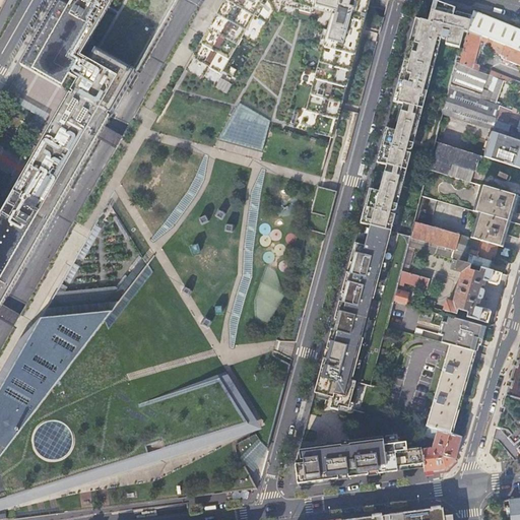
[(0,519),(15,519),(258,490),(243,462),(252,453),(261,443),(268,451),(274,428),(290,365),(272,354),(276,337),(307,230),(323,234),(328,216),(334,191),(318,187),(319,182),(330,142),(338,109),(361,29),(379,35),(382,25),(384,18),(365,13),(368,0),(200,0),(153,84),(120,142),(98,181),(0,351),(0,519)]
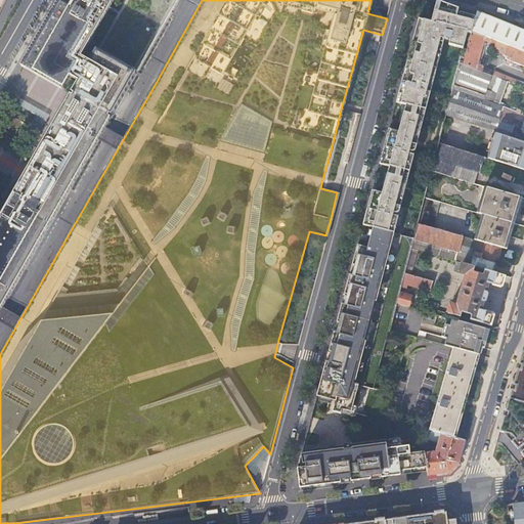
[(0,312),(3,308),(8,298),(89,155),(101,133),(111,117),(177,0),(60,0),(23,67),(62,89),(70,78),(78,82),(41,146),(1,215),(0,214),(0,200),(1,199),(0,198),(0,312)]
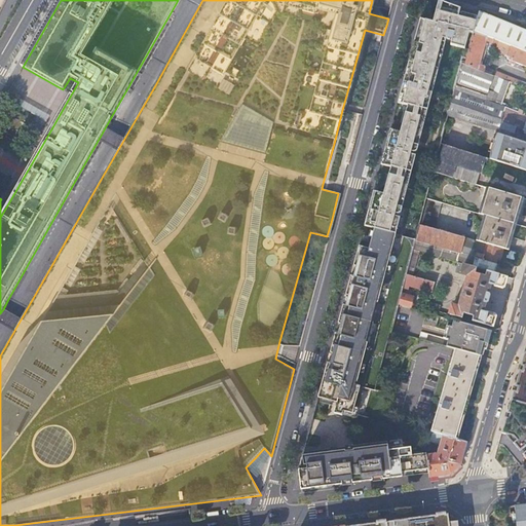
[(459,12),(460,9),(438,2),(433,23),(442,26),(441,33),(442,34),(440,39),(439,42),(440,42),(438,46),(431,67),(435,68),(429,89),(417,86),(416,90),(424,92),(424,91),(433,94),(446,44),(447,40),(445,40),(448,28),(445,27),(449,10),(459,12)]
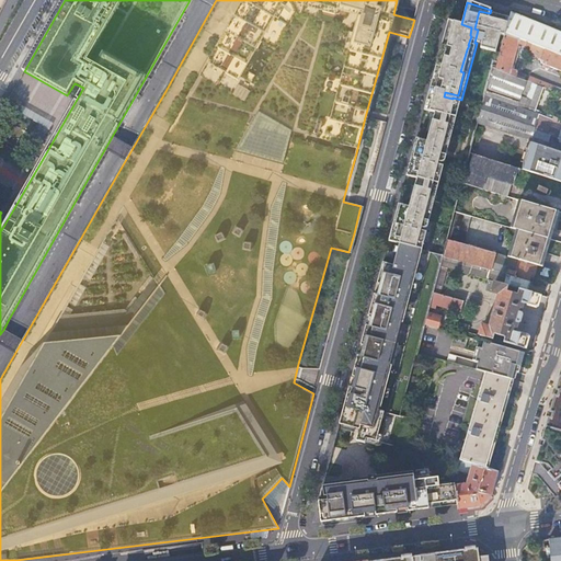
[(505,34),(510,19),(490,13),(479,11),(474,29),(478,30),(474,43),(477,43),(481,44),(480,48),(495,53),(500,35),(504,36),(505,34)]
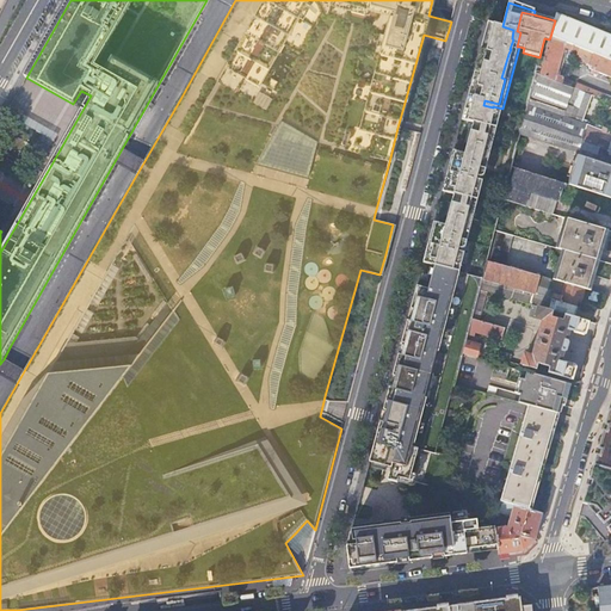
[(610,35),(556,13),(555,20),(550,37),(610,61),(610,35)]
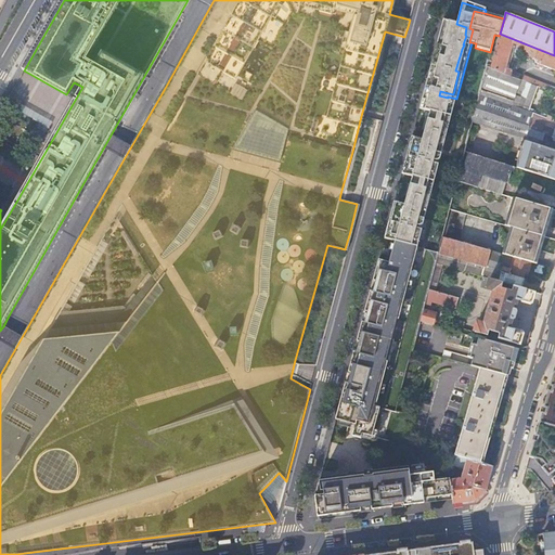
[(442,21),(418,110),(429,112),(428,119),(425,119),(422,131),(425,131),(447,137),(452,117),(450,117),(452,110),(454,110),(456,99),(448,97),(448,98),(439,95),(440,91),(453,94),(459,72),(455,71),(462,49),(464,44),(463,44),(464,41),(466,36),(465,35),(466,27),(456,24),(442,21)]
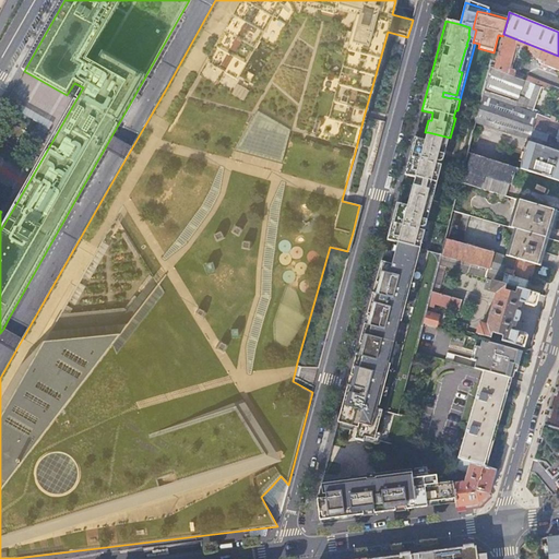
[(558,56),(503,34),(502,36),(494,69),(540,87),(547,90),(558,93),(558,88),(523,75),(509,68),(513,55),(515,44),(522,46),(522,47),(523,48),(522,49),(526,51),(527,50),(538,57),(537,59),(540,63),(558,70),(558,56)]
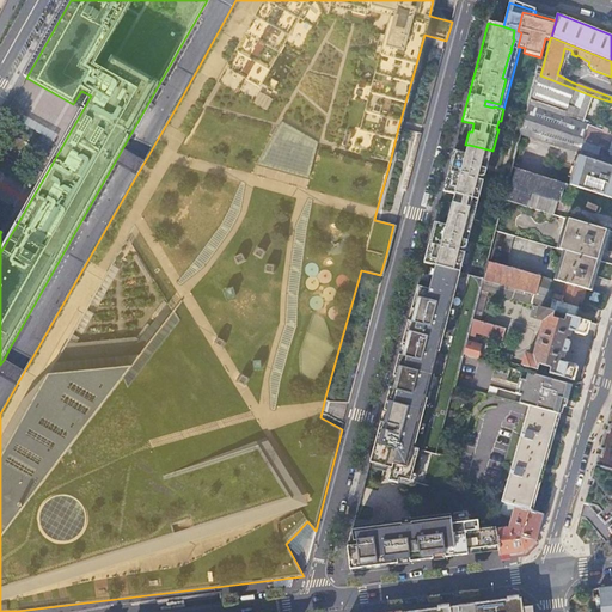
[(540,75),(550,40),(545,38),(540,57),(537,74),(540,75)]
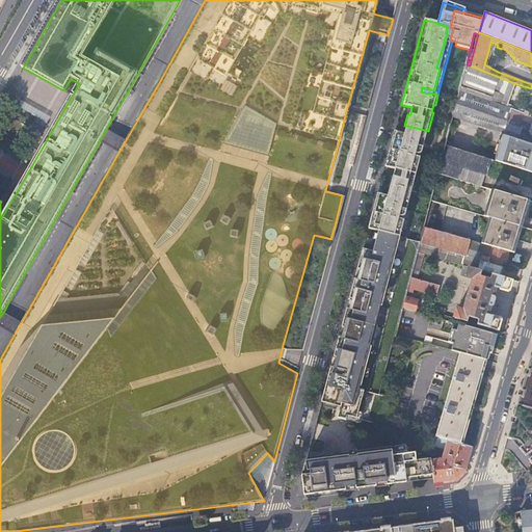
[(490,42),(488,52),(494,54),(497,47),(498,46),(497,45),(497,44),(490,42)]
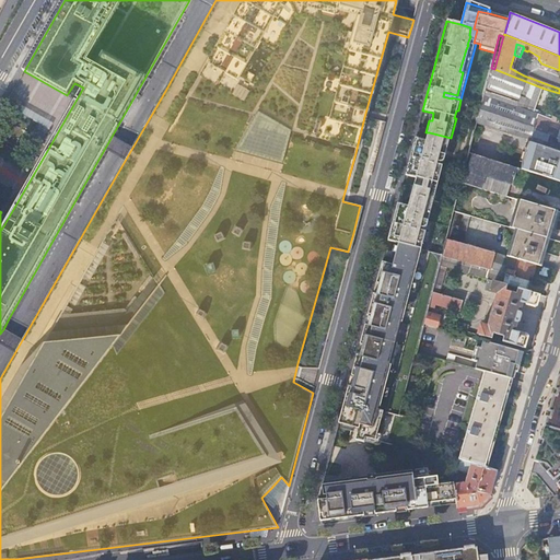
[(485,91),(488,93),(494,69),(491,68),(485,91)]
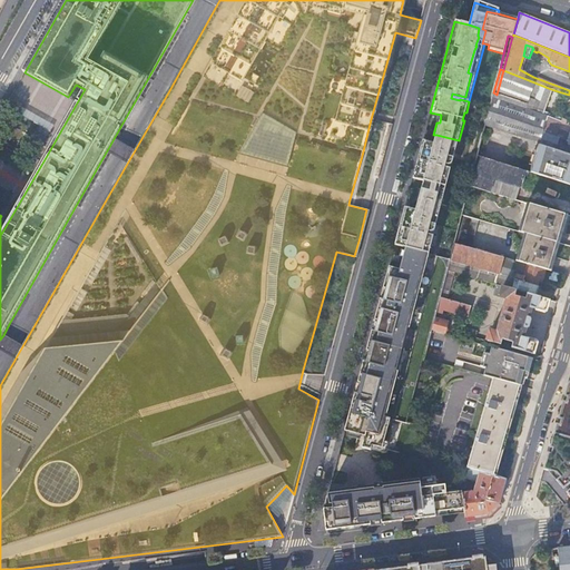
[(503,70),(497,95),(543,111),(551,89),(503,70)]
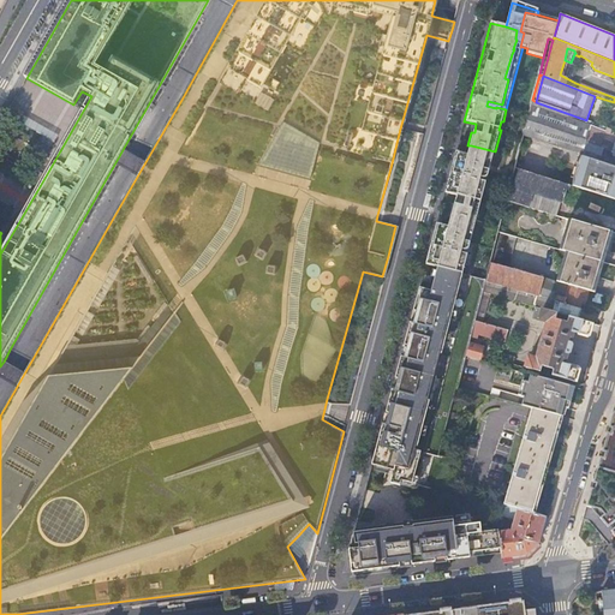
[(523,136),(527,137),(580,155),(585,143),(602,149),(609,151),(614,156),(614,130),(604,127),(586,120),(536,102),(532,100),(523,136)]
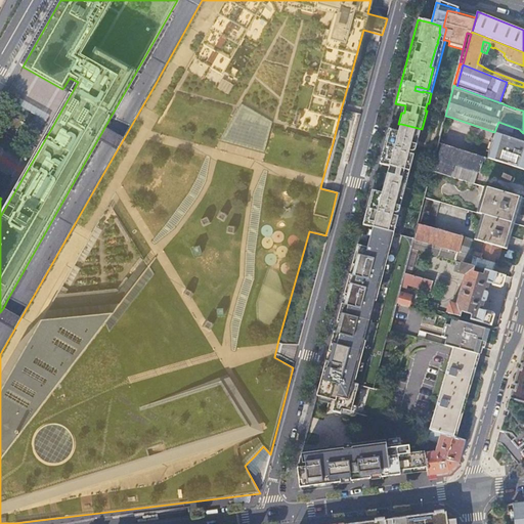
[(441,144),(442,142),(445,129),(449,117),(445,116),(438,143),(441,144)]
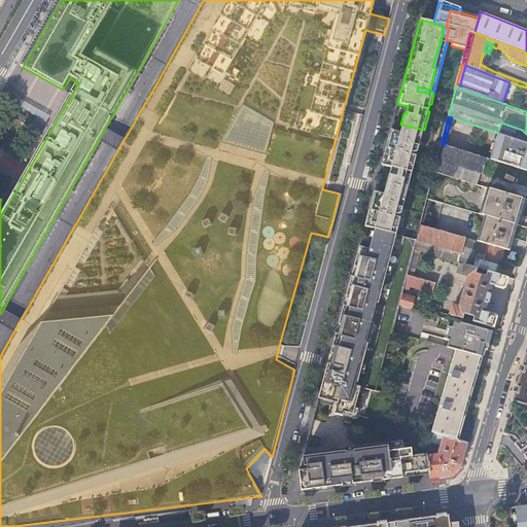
[(501,123),(497,133),(497,134),(498,135),(512,139),(516,128),(501,123)]
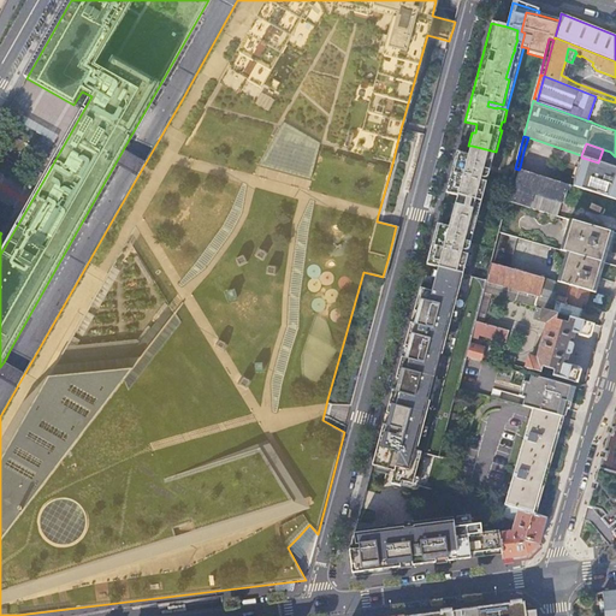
[(468,155),(456,153),(454,164),(458,166),(461,159),(467,161),(477,164),(475,167),(491,171),(496,152),(472,146),(468,155)]
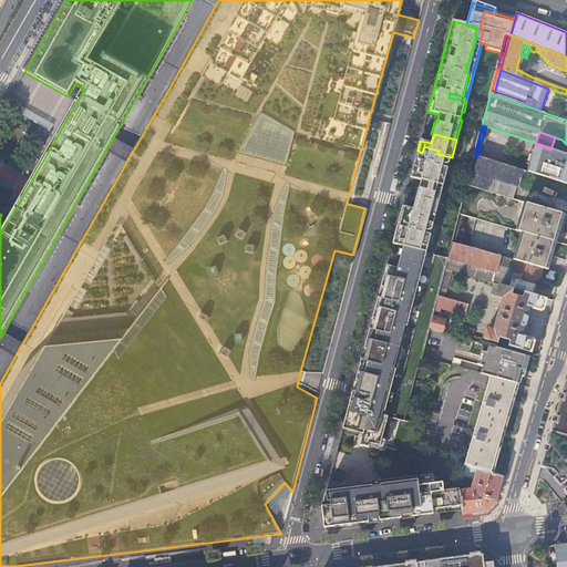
[(482,140),(478,154),(486,156),(491,143),(482,140)]
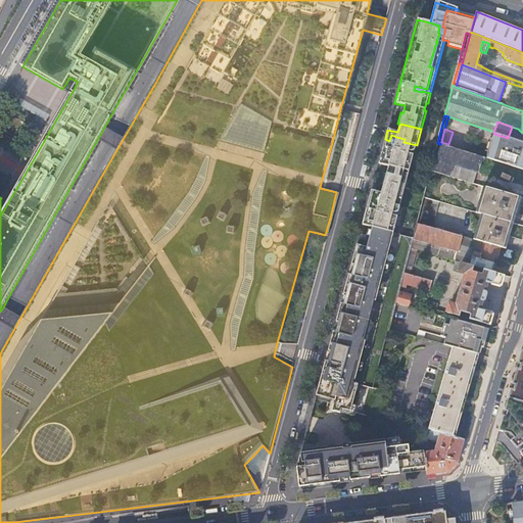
[(522,142),(508,138),(494,134),(486,158),(522,170),(522,169),(522,142)]
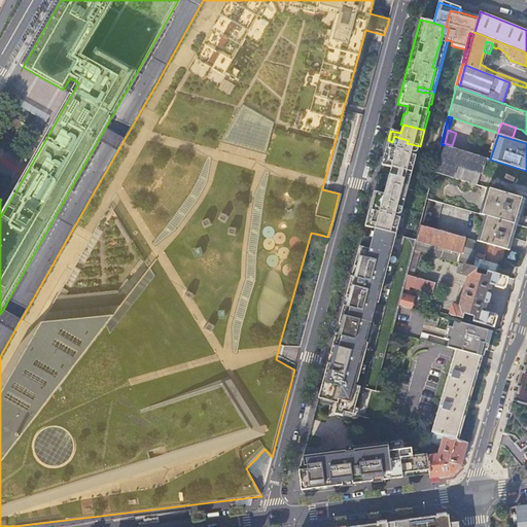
[(392,142),(388,140),(381,166),(391,168),(389,175),(387,175),(384,185),(386,186),(408,192),(413,173),(411,173),(412,167),(414,168),(417,156),(410,154),(411,152),(415,153),(416,153),(417,153),(417,152),(418,152),(418,151),(419,151),(420,146),(407,143),(408,140),(399,138),(394,136),(392,142)]
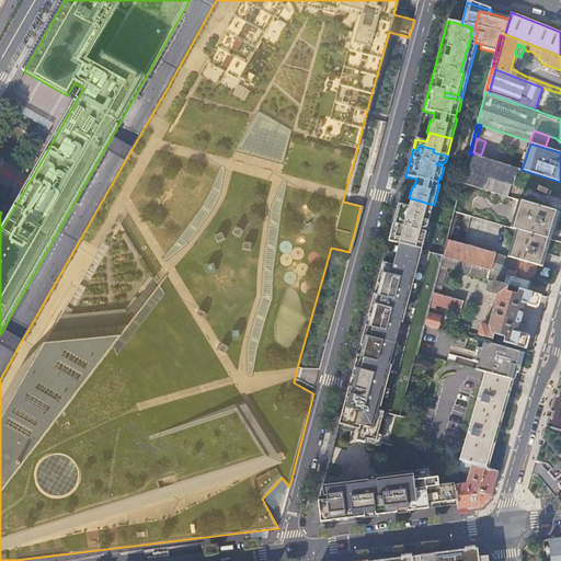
[(465,183),(472,155),(469,153),(465,171),(461,183),(465,184),(465,183)]
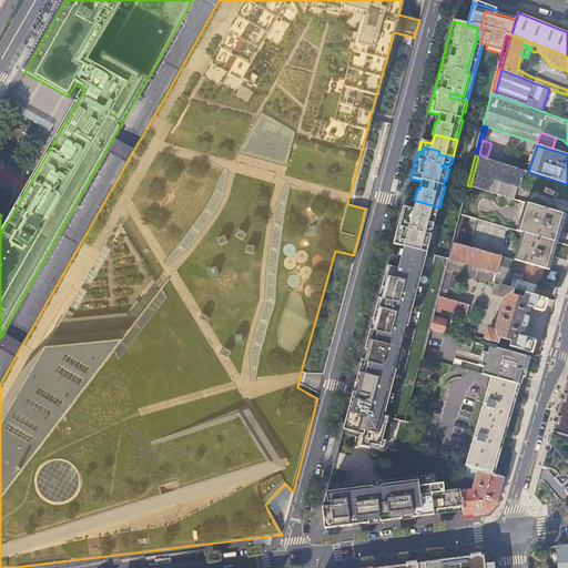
[(523,170),(479,156),(470,185),(470,186),(487,191),(492,178),(518,185),(523,170)]
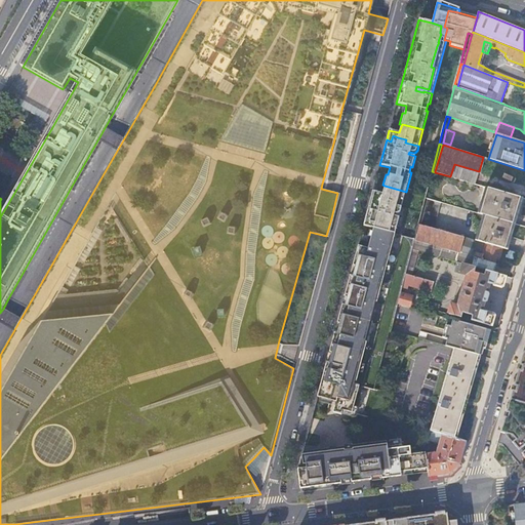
[(0,156),(8,161),(13,153),(0,146),(0,156)]
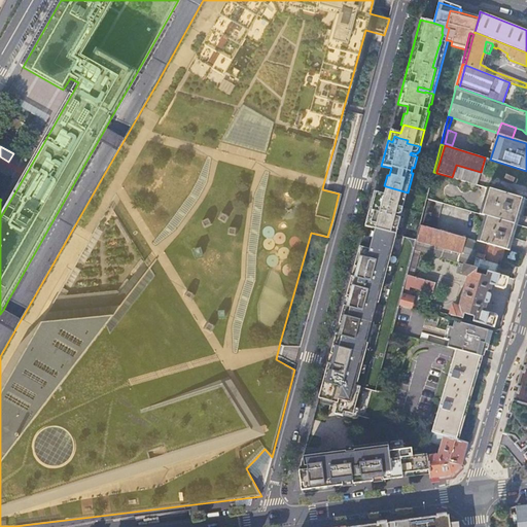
[(456,165),(452,177),(478,184),(481,172),(456,165)]
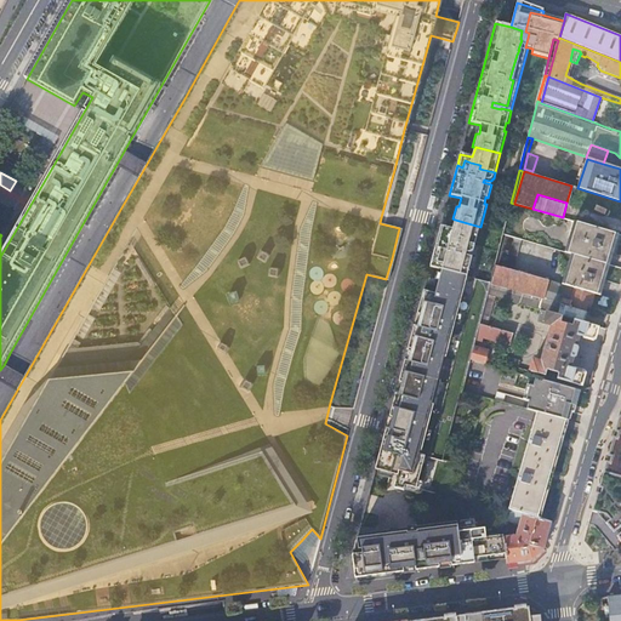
[(503,229),(502,234),(506,234),(514,204),(511,203),(503,229)]
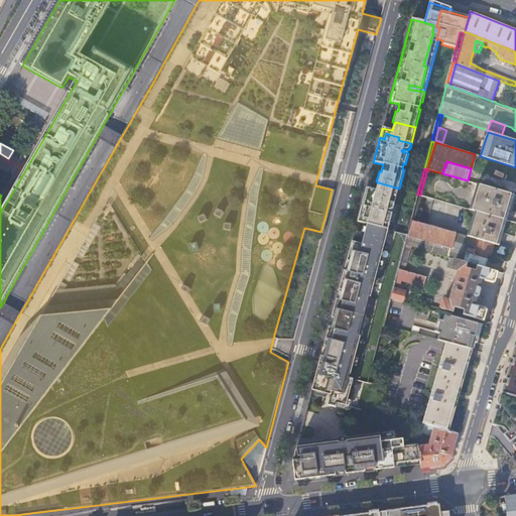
[(376,190),(367,188),(364,199),(368,200),(370,194),(382,198),(382,201),(395,204),(399,188),(378,182),(376,190)]
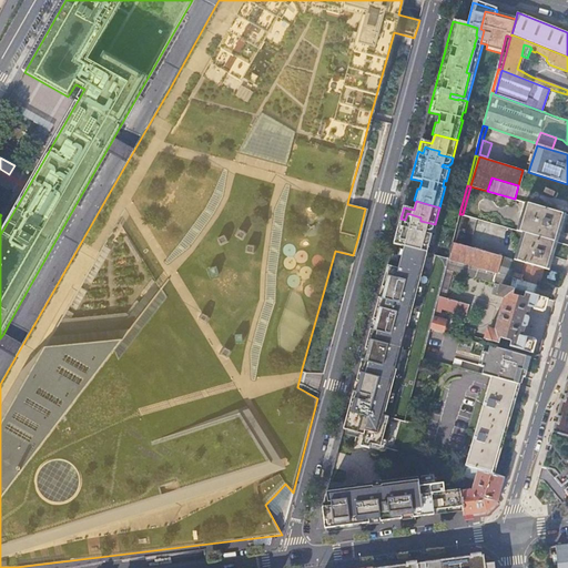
[(525,202),(516,231),(520,232),(528,203),(525,202)]
